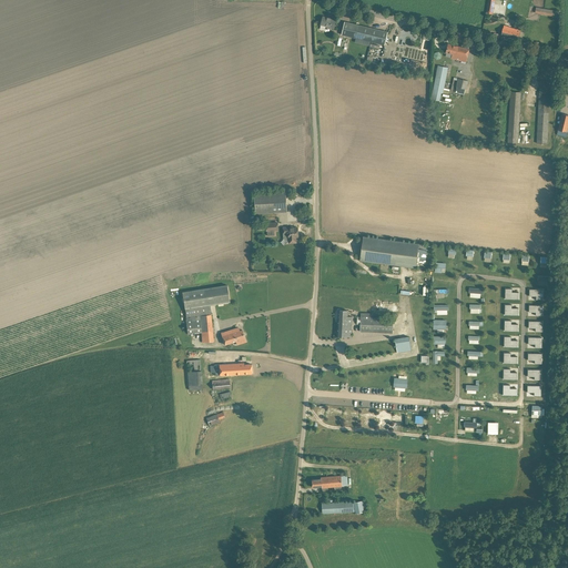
[(321,29),(325,30),(326,27),(334,28),(336,20),(323,17),(321,29)]
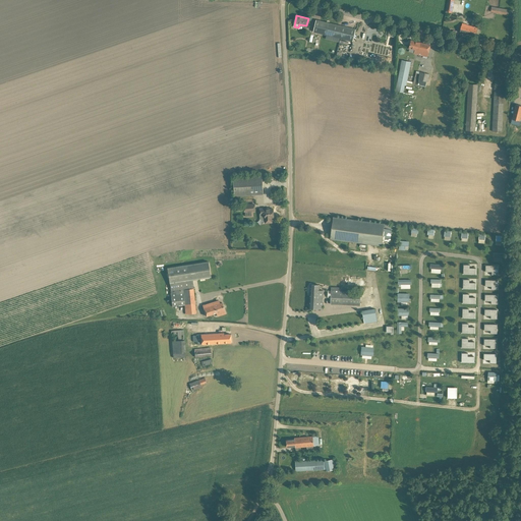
[(316,19),(313,33),(353,42),(356,30),(316,19)]
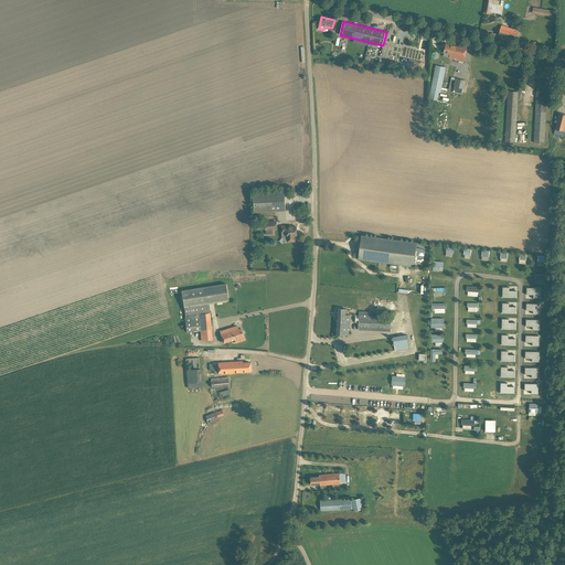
[(499,35),(515,39),(518,30),(508,28),(508,27),(501,25),(501,28),(500,28),(499,35)]
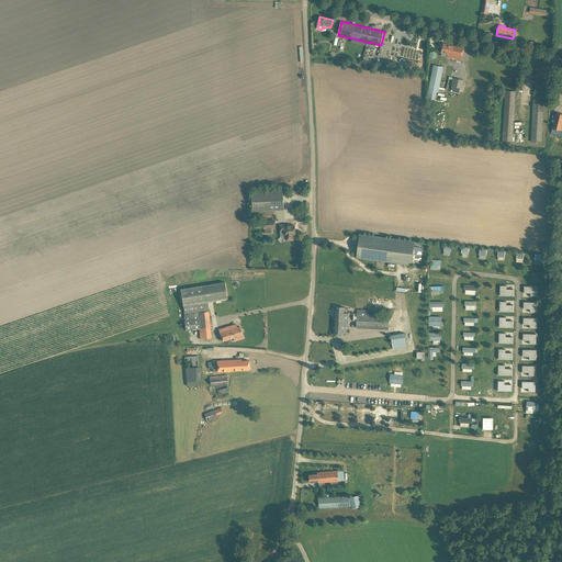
[(447,57),(461,60),(463,54),(464,48),(444,44),(442,48),(441,52),(448,53),(447,57)]
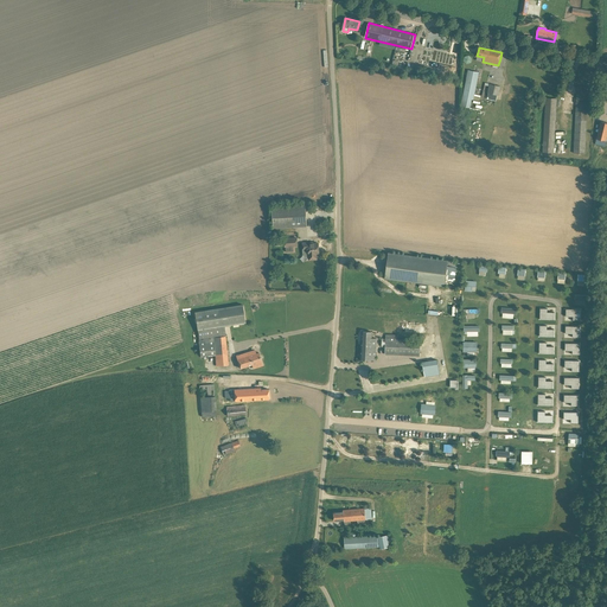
[(480,71),(468,69),(460,106),(472,108),(480,71)]
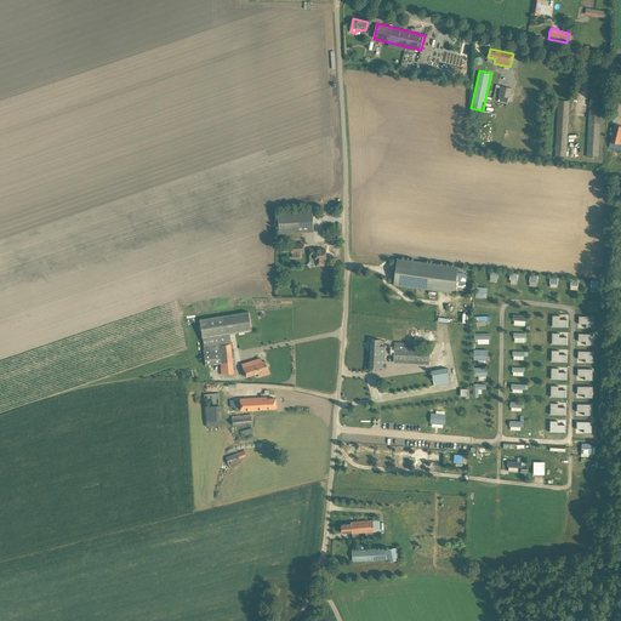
[(495,92),(496,92),(500,92),(499,95),(500,95),(500,100),(508,102),(508,97),(511,97),(512,87),(510,87),(511,84),(500,83),(499,85),(497,84),(495,92)]
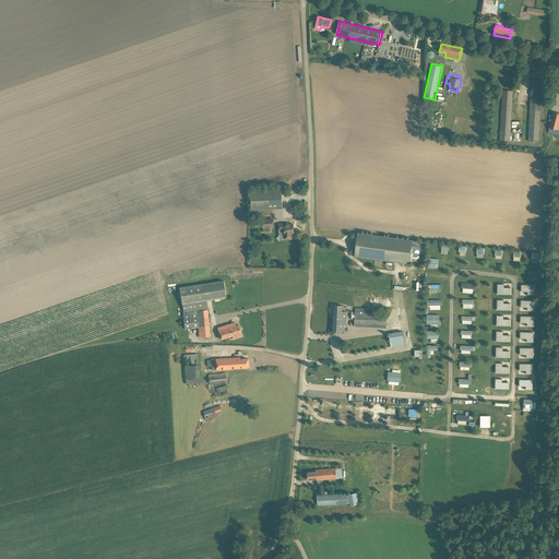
[(528,141),(538,141),(542,80),(532,80),(528,141)]
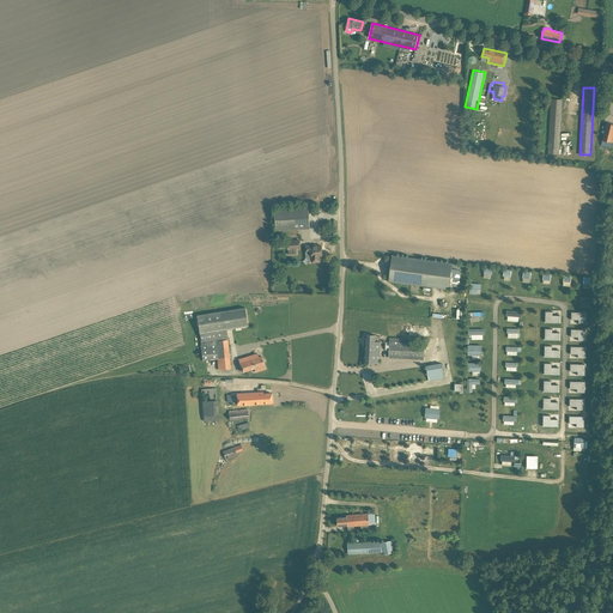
[(548,153),(560,155),(564,98),(552,97),(548,153)]
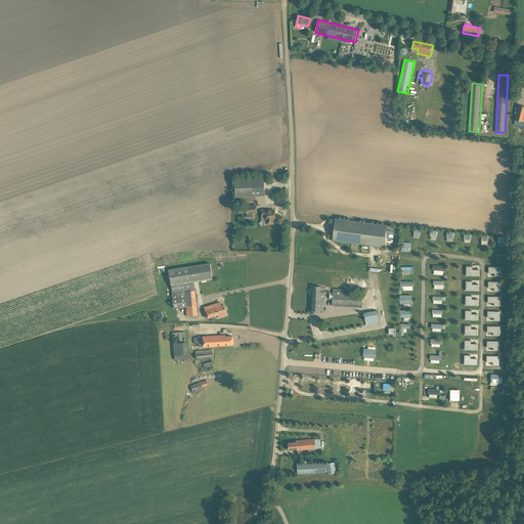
[(523,105),(519,104),(515,120),(523,122),(523,117),(523,105)]
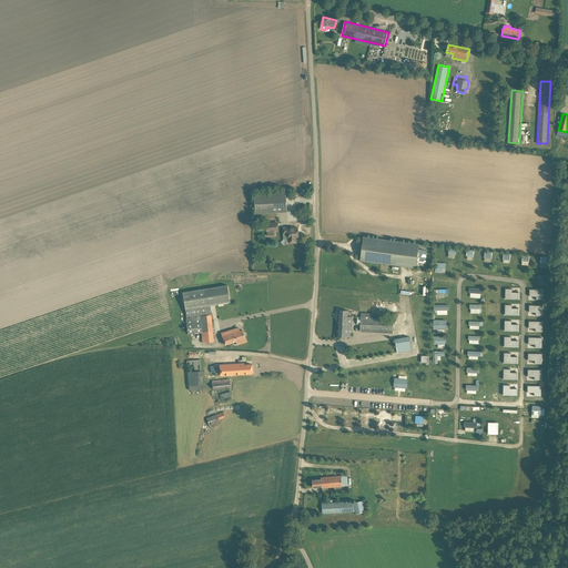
[(254,193),(254,194),(256,214),(287,212),(286,191),(254,193)]
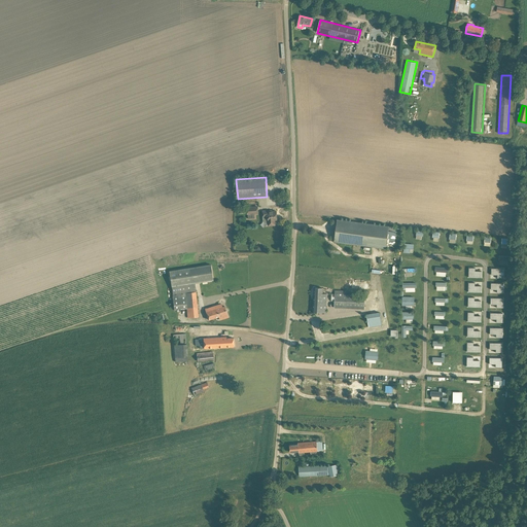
[(275,220),(277,219),(277,211),(272,211),(272,210),(262,211),(264,216),(262,216),(262,221),(267,224),(268,224),(268,225),(275,224),(275,220)]
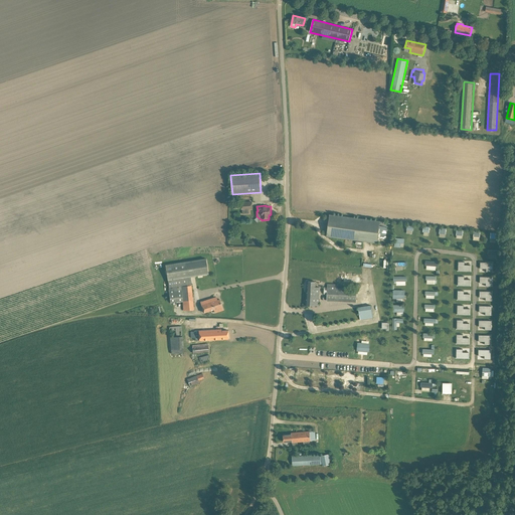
[(327,236),(377,243),(380,221),(330,214),(327,236)]
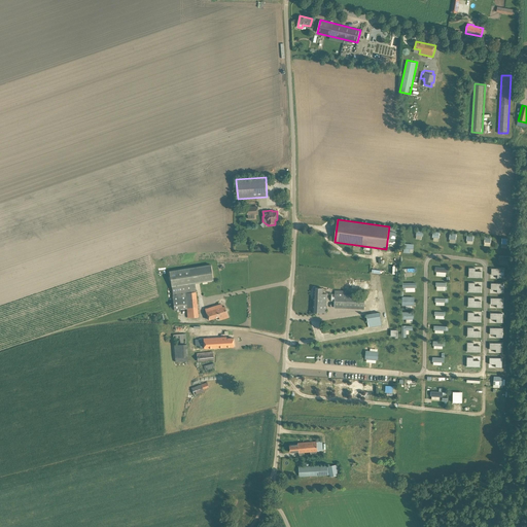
[(405,243),(405,252),(414,252),(414,244),(405,243)]
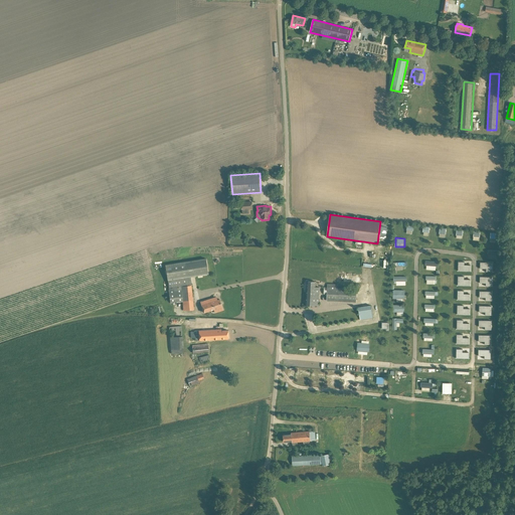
[(488,249),(488,259),(497,259),(497,249),(488,249)]
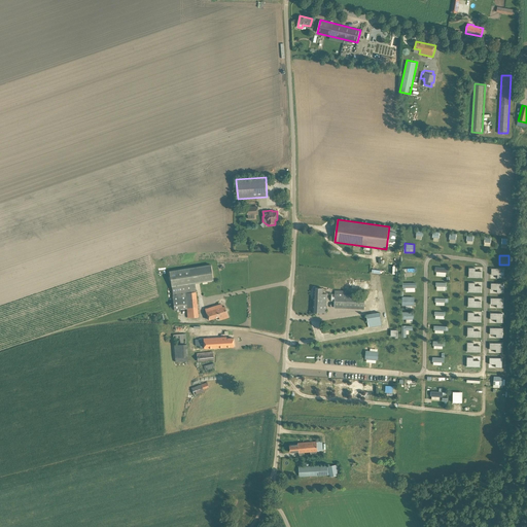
[(195,283),(213,280),(211,265),(169,271),(172,286),(173,294),(174,309),(187,308),(187,309),(189,309),(189,319),(199,319),(196,291),(196,290),(195,283)]
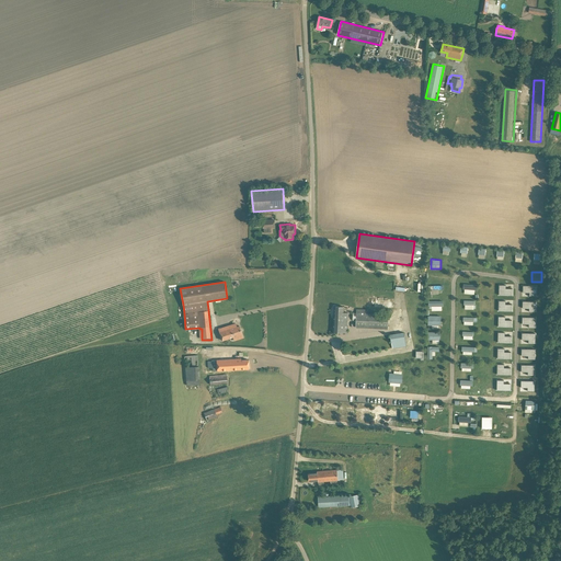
[(464,294),(474,294),(474,289),(478,289),(478,284),(464,284),(464,294)]
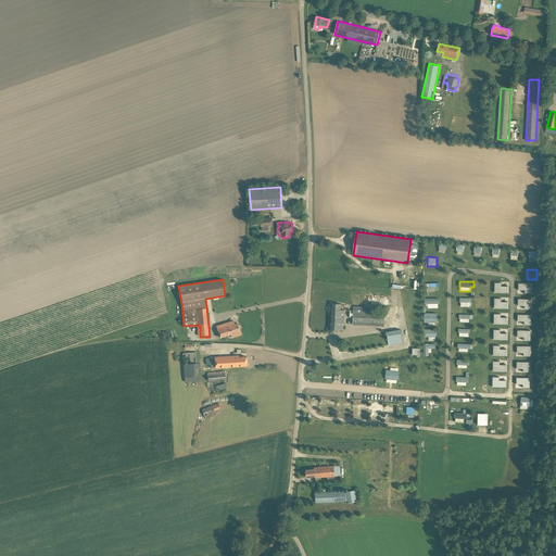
[(366,297),(366,307),(375,307),(374,297),(366,297)]
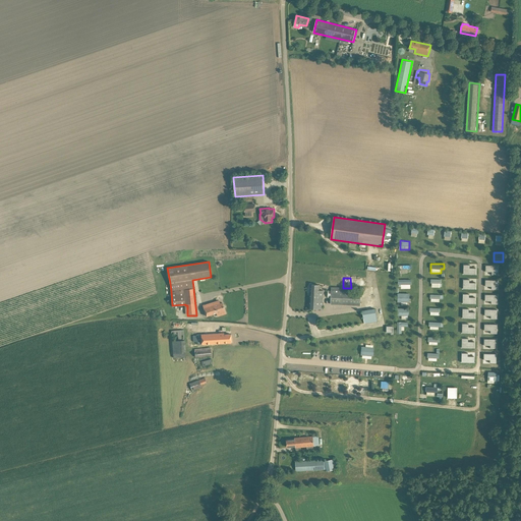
[(398,284),(401,284),(401,288),(411,288),(411,279),(398,279),(398,284)]
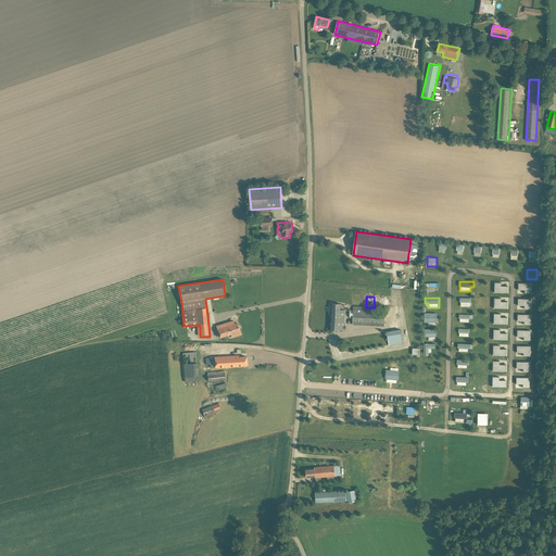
[(460,298),(460,306),(471,306),(471,298),(460,298)]
